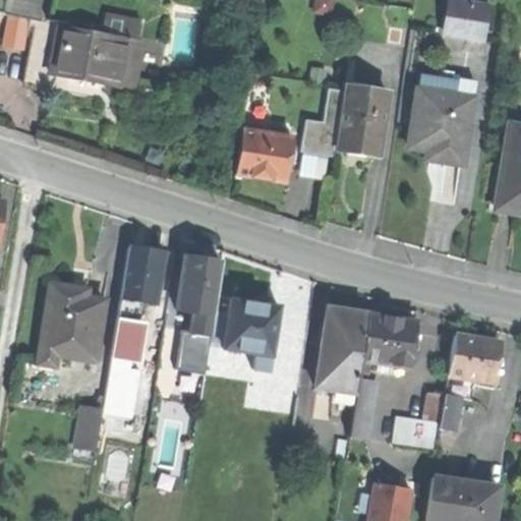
[(0,0),(0,12),(43,12),(42,0),(0,0)]
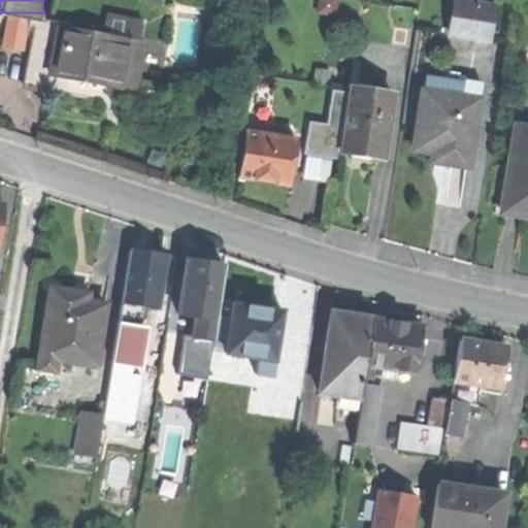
[(336,15),(338,0),(320,0),(318,13),(336,15)]
